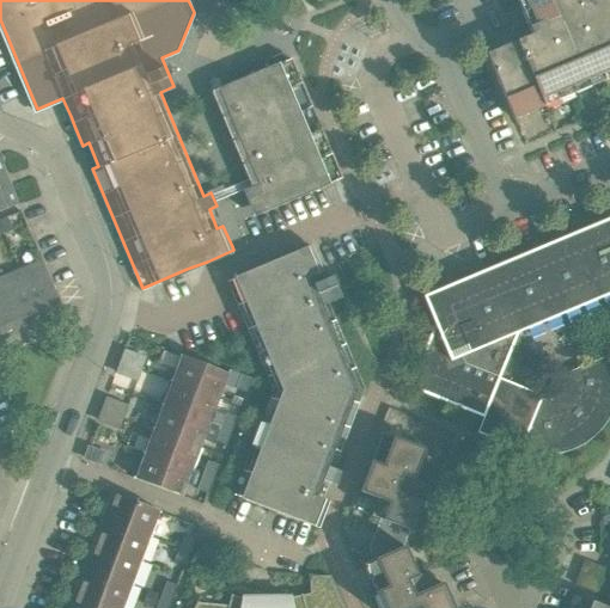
[(528,0),(530,5),(523,7),(532,32),(487,51),(514,116),(532,109),(530,100),(541,96),(544,104),(546,103),(543,96),(555,90),(559,98),(592,84),(590,75),(609,67),(609,0),(528,0)]
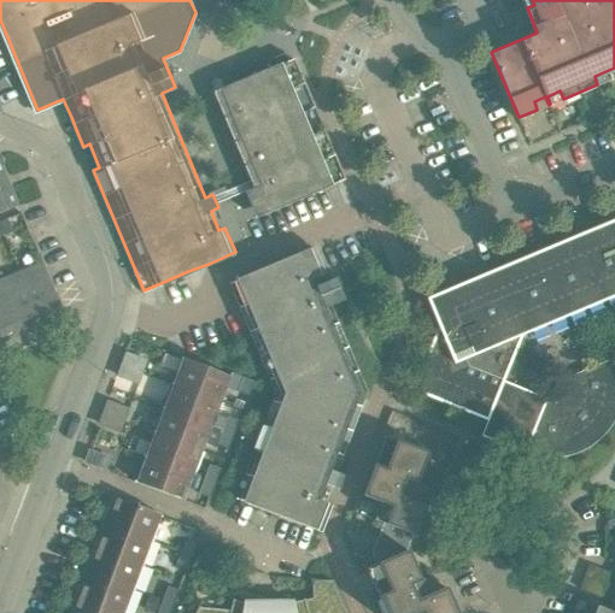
[(346,178),(294,57),(288,59),(288,58),(242,77),(239,77),(240,78),(220,87),(261,183),(255,187),(265,212),(339,181),(346,178)]
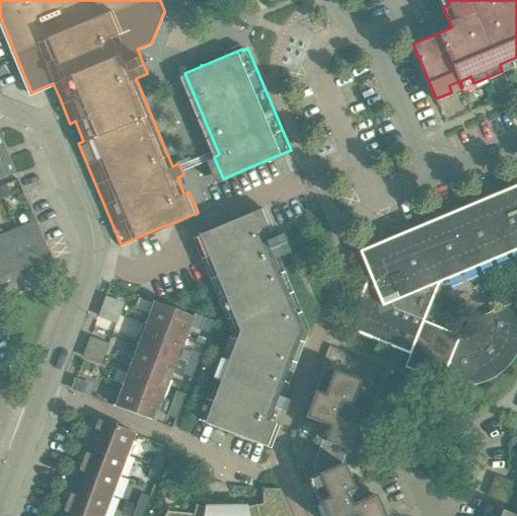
[(0,177),(16,171),(8,151),(0,154),(0,177)]
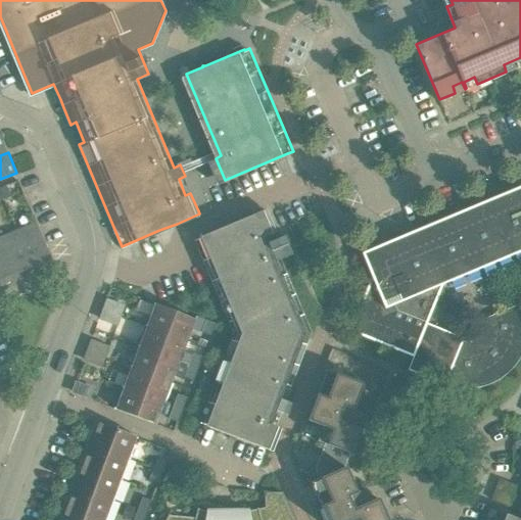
[(11,195),(6,184),(0,186),(0,189),(3,198),(11,195)]
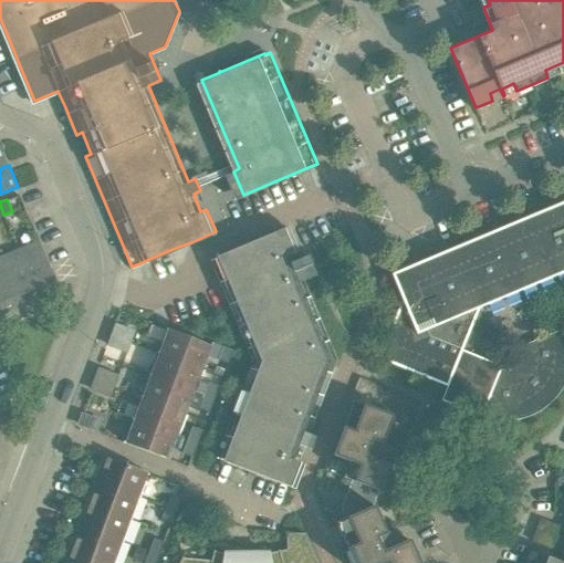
[(486,303),(563,270),(563,199),(409,264),(410,270),(398,274),(405,291),(378,356),(458,388),(456,395),(459,399),(465,404),(469,407),(474,410),(480,414),(484,415),(487,416),(497,418),(507,419),(517,418),(526,416),(535,412),(542,408),(551,402),(557,394),(563,386),(563,326),(521,345),(522,350),(522,355),(520,361),(517,365),(512,367),(507,368),(501,367),(503,364),(463,347),(481,303),(484,302),(486,303)]
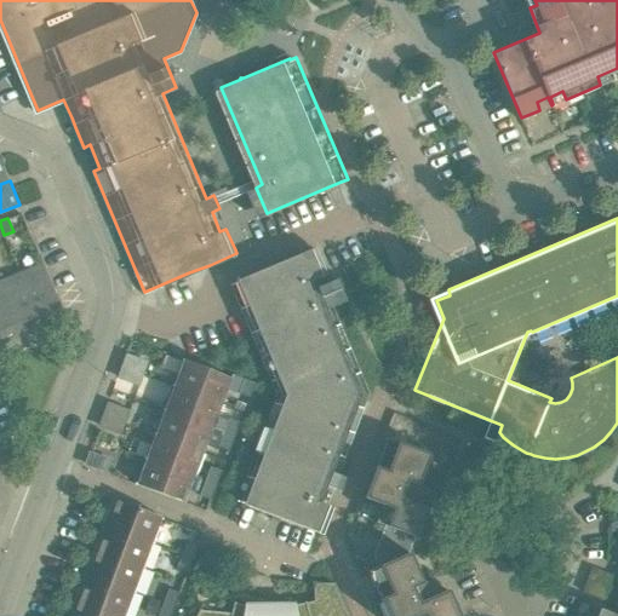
[(362,393),(362,392),(355,374),(361,370),(333,305),(347,299),(338,277),(325,283),(320,275),(327,272),(316,247),(232,282),(242,309),(278,393),(238,499),(325,531),(333,506),(327,505),(335,487),(342,490),(347,476),(339,473),(368,396),(362,393)]
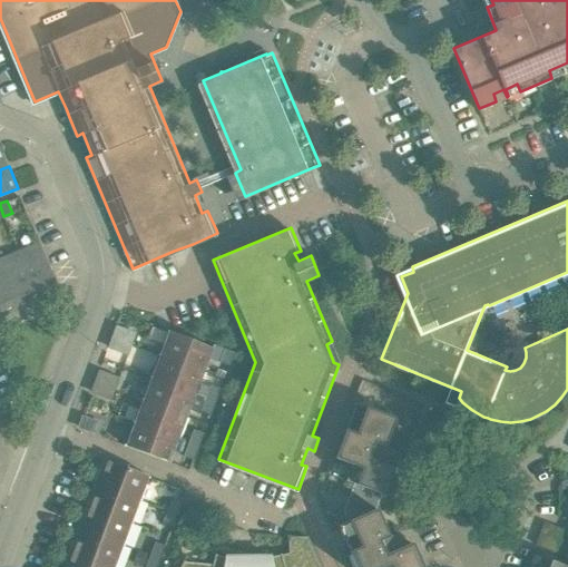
[(61,291),(40,240),(17,250),(39,300),(61,291)]
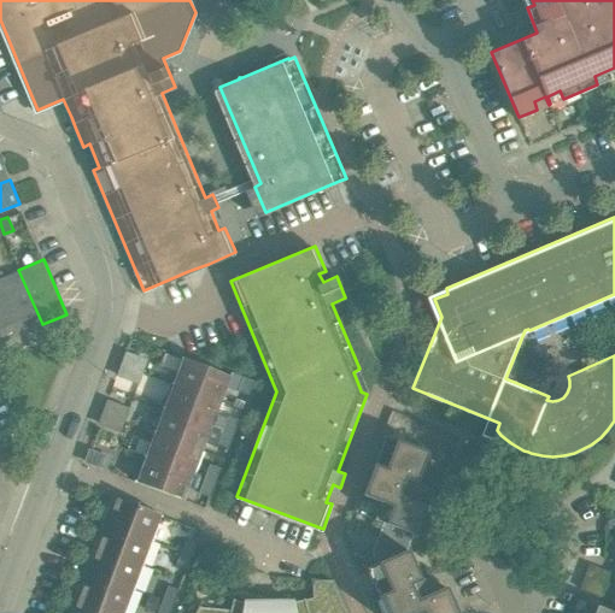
[(42,324),(18,270),(0,277),(0,287),(19,334),(42,324)]
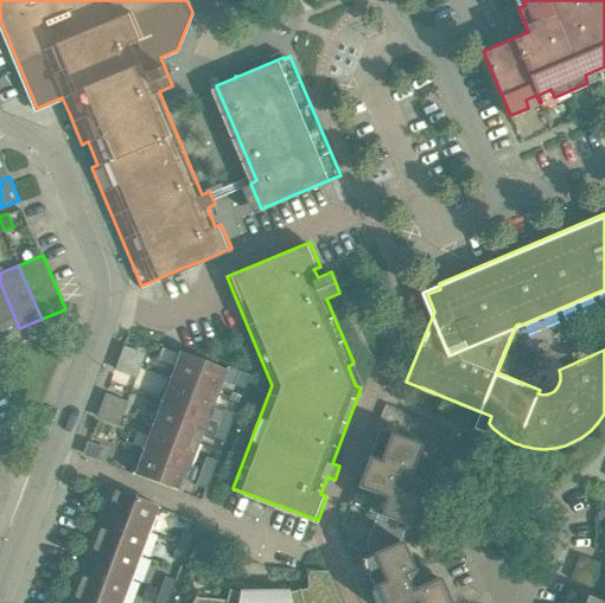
[(0,335),(19,328),(0,282),(0,335)]
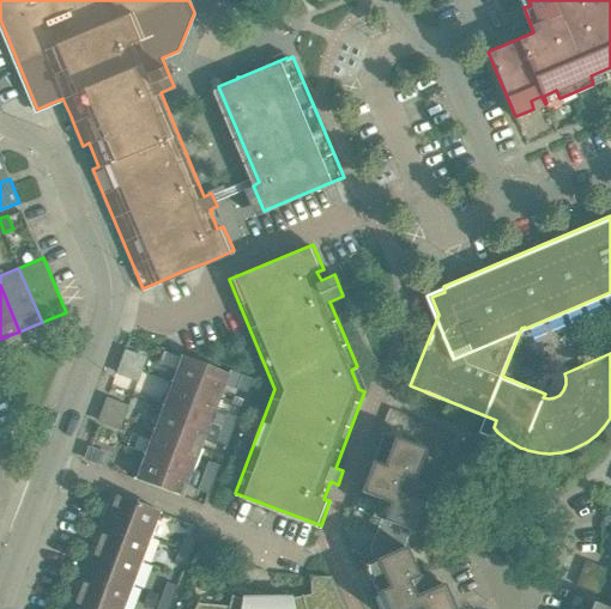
[(221,397),(230,372),(181,353),(171,378),(221,397)]
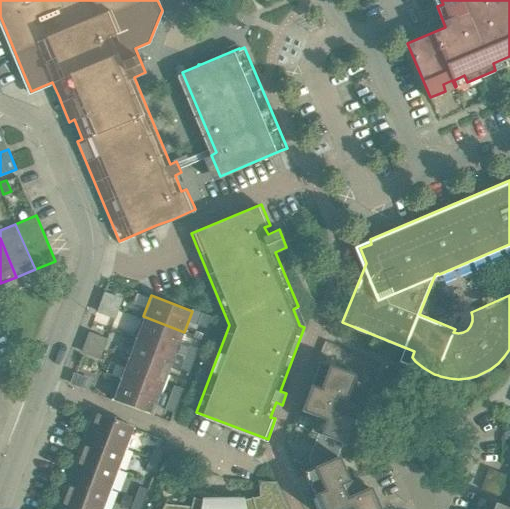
[(206,326),(211,314),(202,311),(197,323),(206,326)]
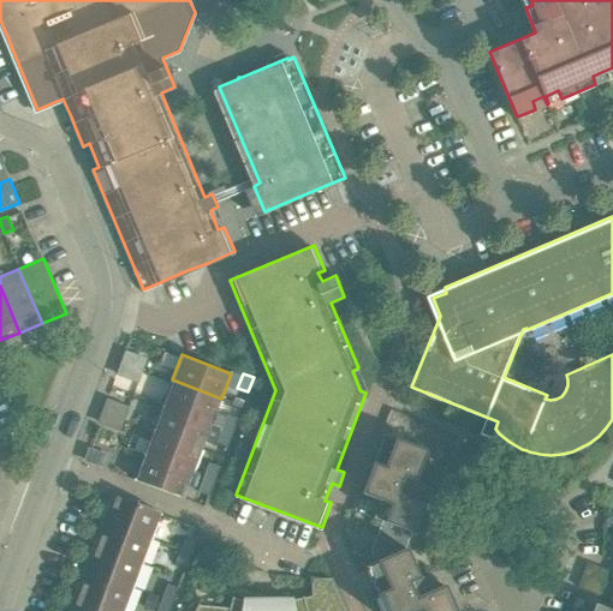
[(212,423),(221,399),(172,379),(162,403),(212,423)]
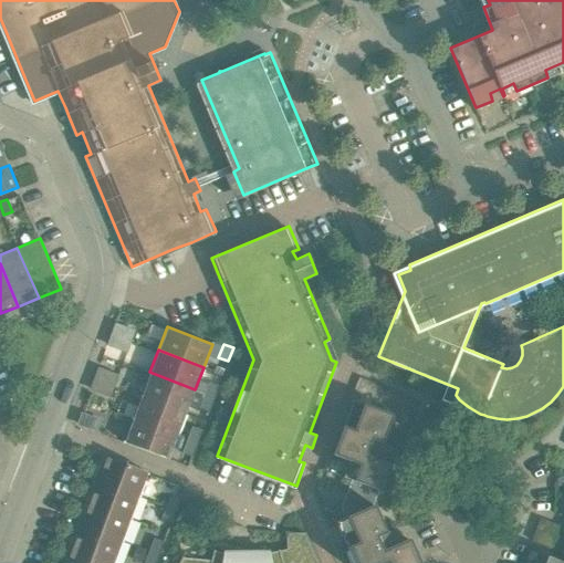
[(187,412),(195,389),(149,372),(142,395),(187,412)]
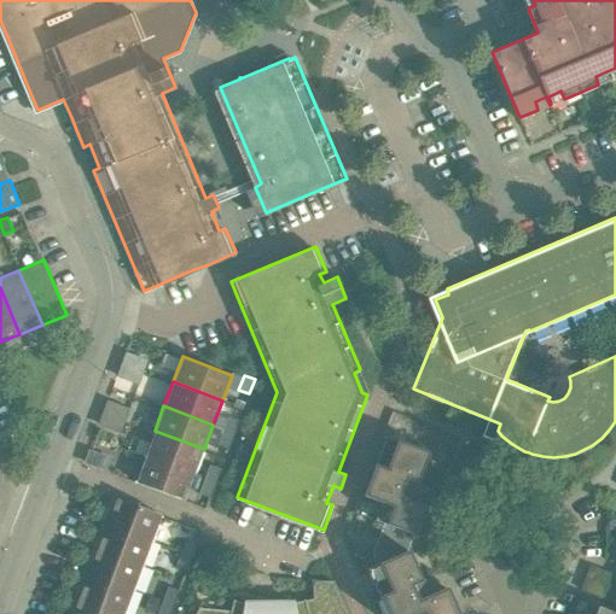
[(234,433),(240,419),(230,415),(224,428),(234,433)]
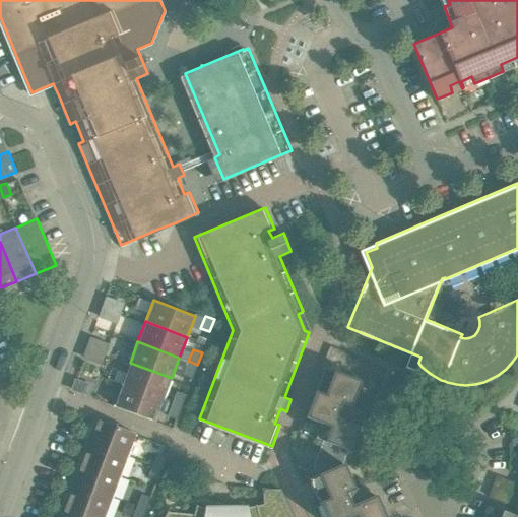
[(193,377),(197,365),(188,361),(184,373),(193,377)]
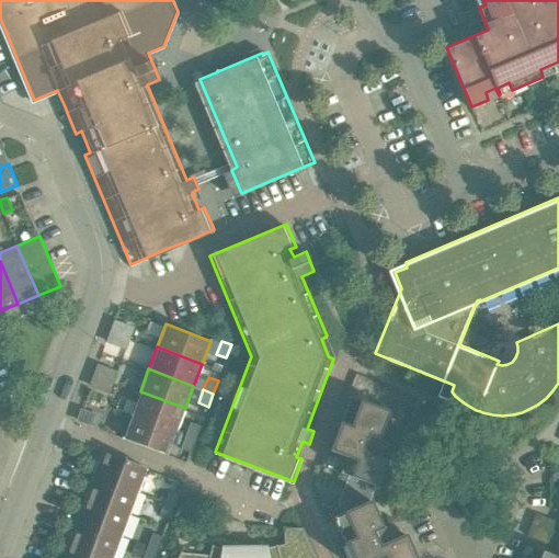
[(177,430),(185,408),(140,391),(132,413),(177,430)]
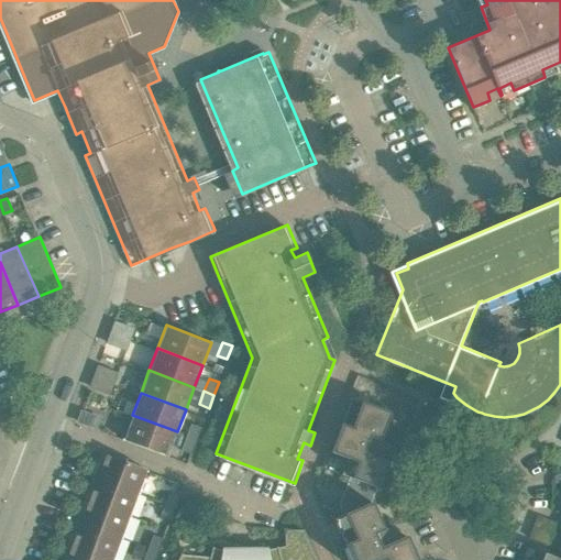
[(381,487),(391,459),(364,449),(370,436),(380,439),(391,410),(352,396),(331,451),(349,457),(342,473),(350,476),(340,504),(344,513),(334,517),(353,559),(418,559),(407,534),(381,546),(375,533),(384,528),(372,501),(377,486),(381,487)]
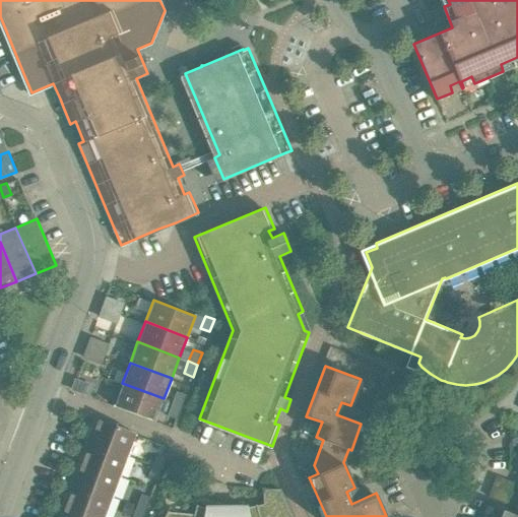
[(155,421),(164,398),(122,383),(114,404),(155,421)]
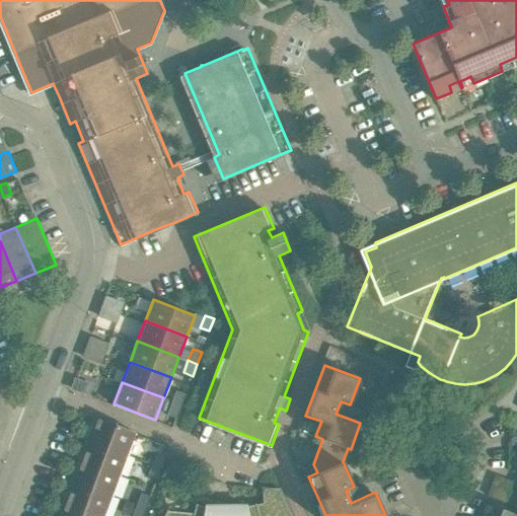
[(181,404),(186,392),(177,389),(172,401),(181,404)]
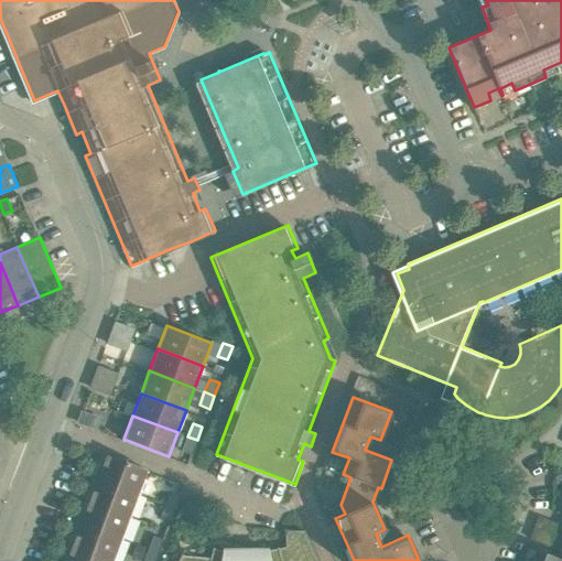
[(192,453),(197,440),(187,437),(183,449),(192,453)]
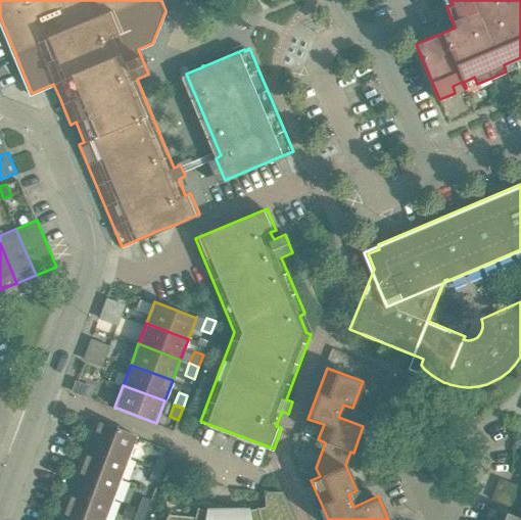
[(130,457),(138,435),(96,420),(88,441),(130,457)]
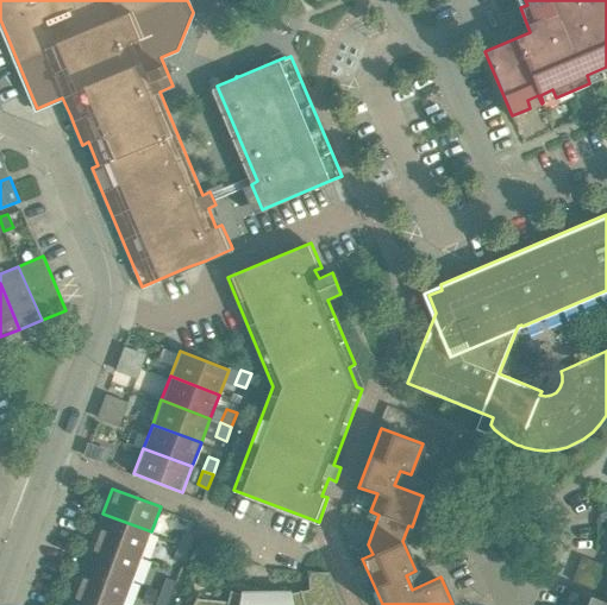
[(143,555),(151,531),(102,514),(94,537),(143,555)]
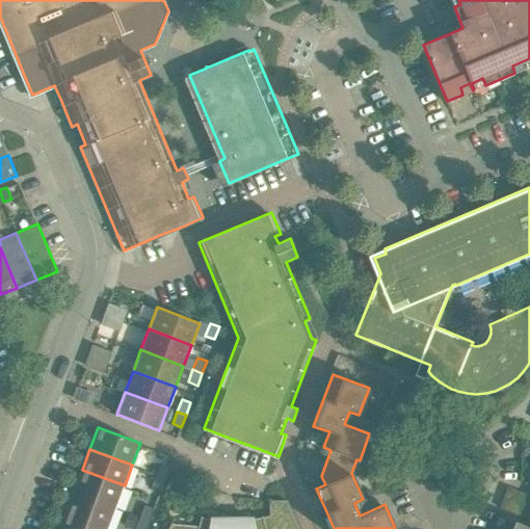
[(166,477),(170,466),(161,461),(157,474),(166,477)]
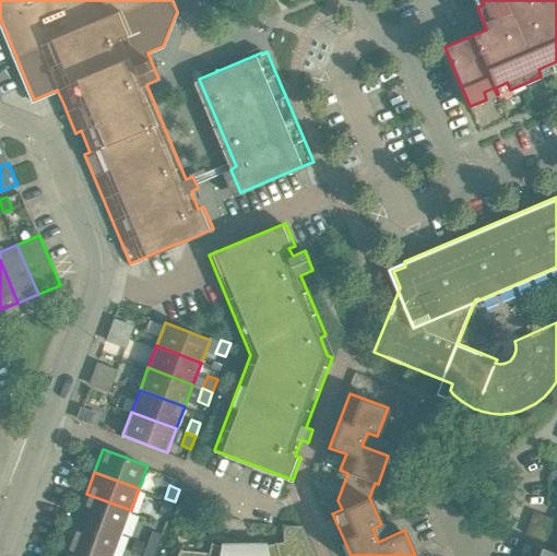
[(122,533),(131,510),(86,494),(78,516),(122,533)]
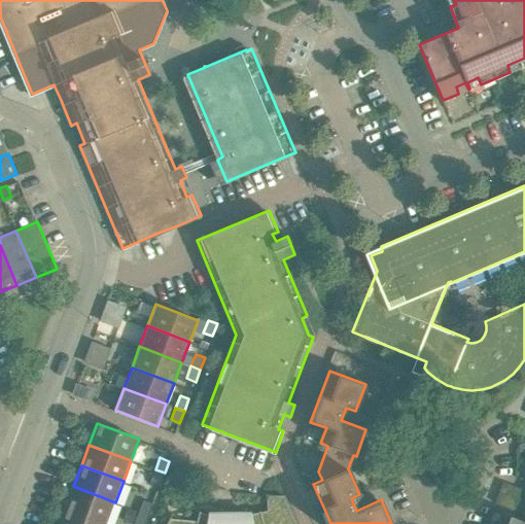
[(160,485),(165,473),(155,469),(150,482),(160,485)]
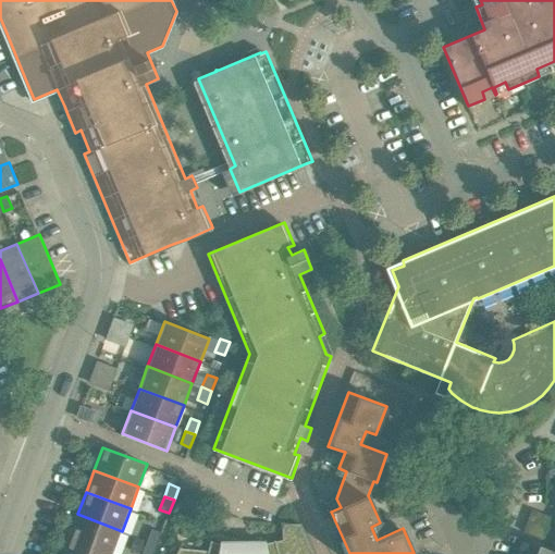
[(525,530),(546,539),(554,520),(554,517),(532,508),(525,530)]
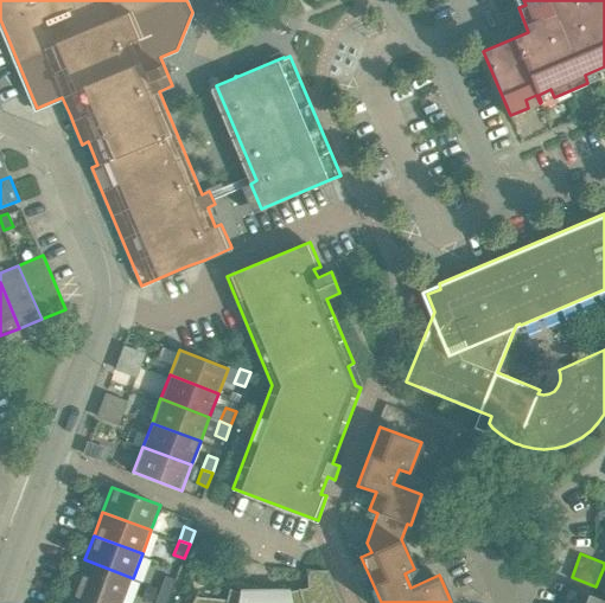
[(123,602),(133,578),(84,559),(75,583),(123,602)]
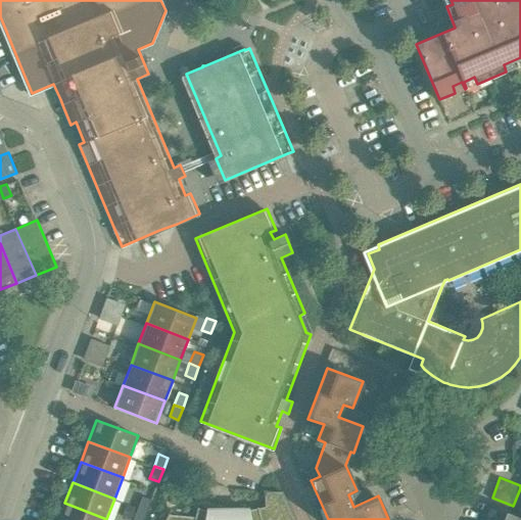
[(166,519),(295,519),(283,491),(270,490),(266,490),(266,494),(267,506),(259,507),(258,506),(257,506),(257,508),(248,509),(246,510),(235,511),(235,513),(223,513),(223,511),(210,510),(208,510),(199,508),(199,507),(198,506),(195,516),(170,514),(171,513),(170,512),(166,519)]
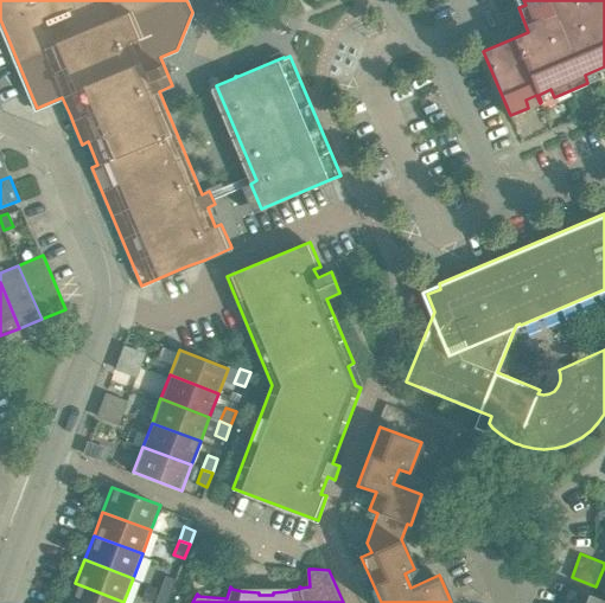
[(171,592),(177,578),(166,575),(160,588),(171,592)]
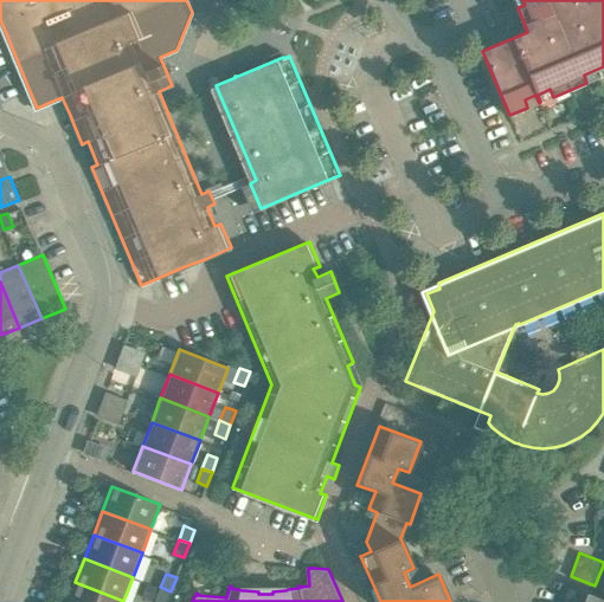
[(123,601),(75,582),(68,601),(123,601)]
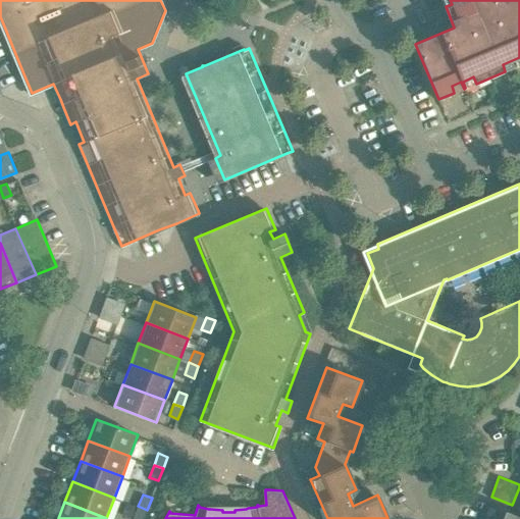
[(135,518),(144,518),(147,510),(138,506),(134,518),(135,518)]
